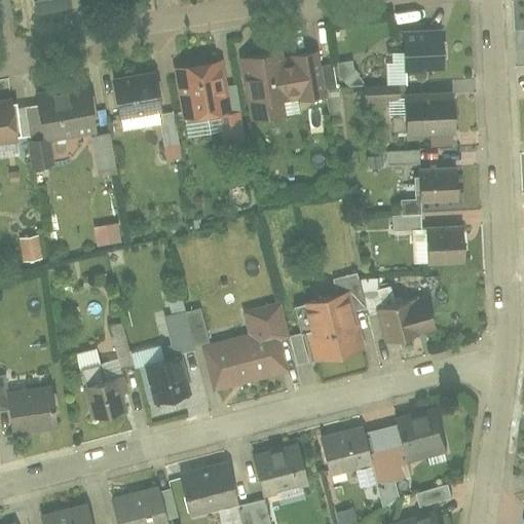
[(34,0),(36,13),(73,8),(71,0),(34,0)]
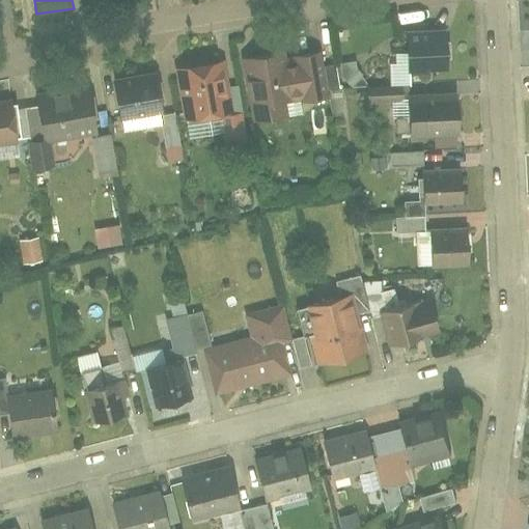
[(91,0),(93,8),(148,0),(91,0)]
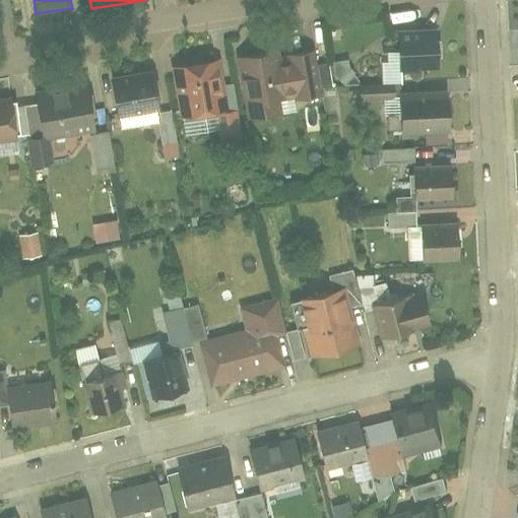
[(438,71),(437,34),(399,36),(401,72),(438,71)]
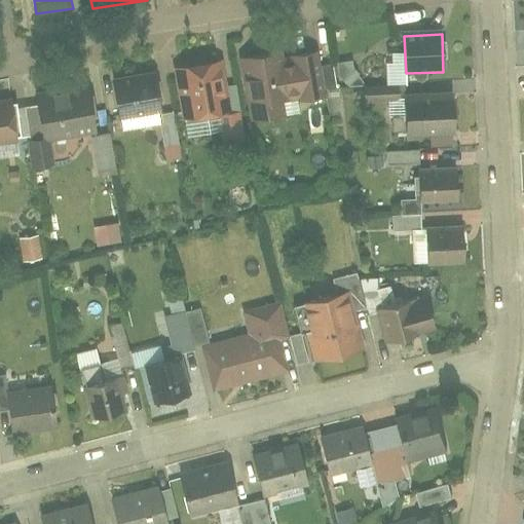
[(294,60),(286,62),(285,49),(237,57),(247,126),(287,121),(284,103),(292,102),(326,97),(320,52),(293,55),(294,60)]
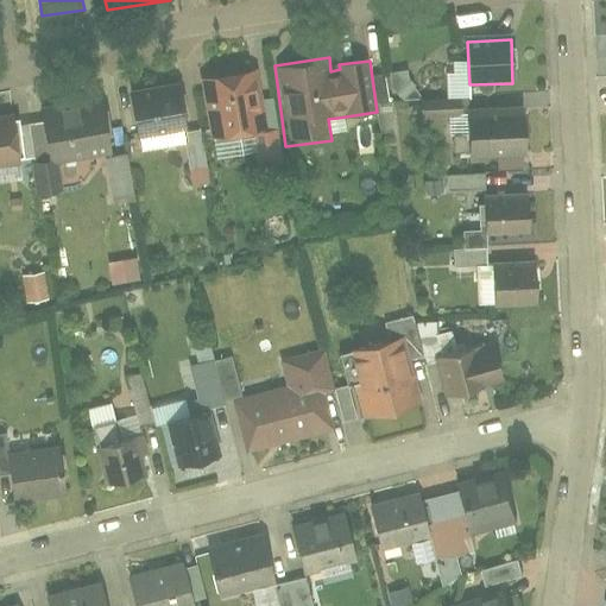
[(415,65),(397,71),(405,100),(423,94),(415,65)]
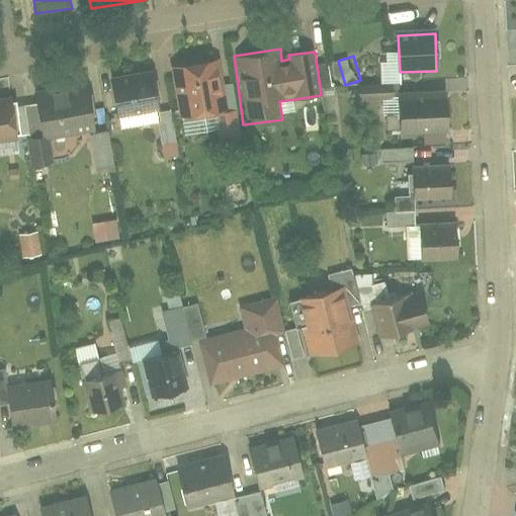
[(220,61),(171,68),(179,123),(228,117),(220,61)]
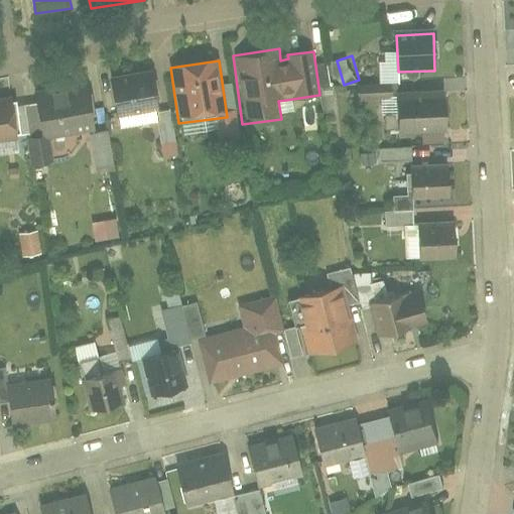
[(160,115),(154,71),(107,78),(113,121),(160,115)]
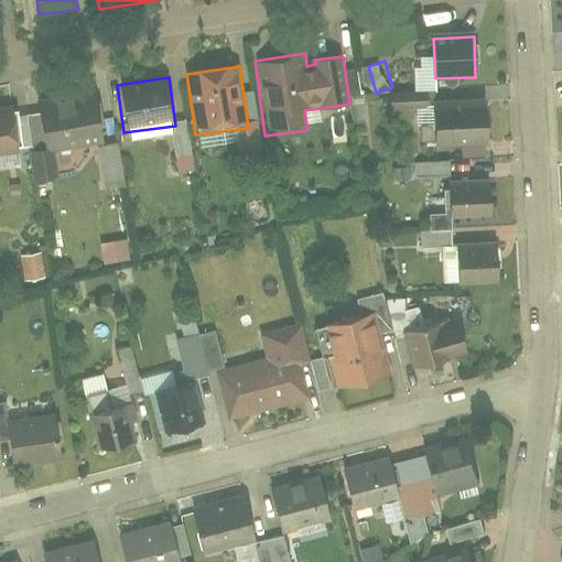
[(107,146),(98,89),(36,98),(44,154),(107,146)]
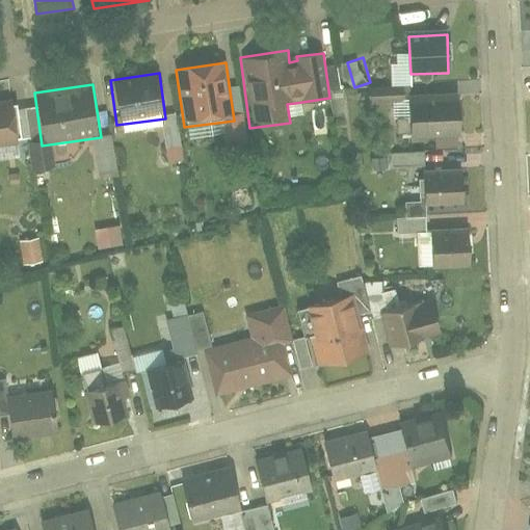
[(0,144),(23,141),(17,99),(0,101),(0,144)]
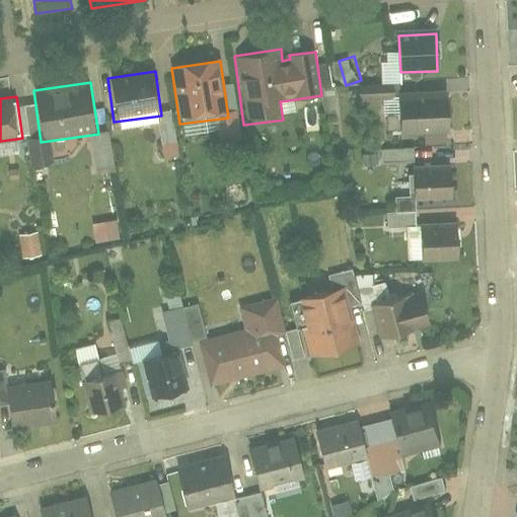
[(451,133),(449,96),(399,98),(401,136),(451,133)]
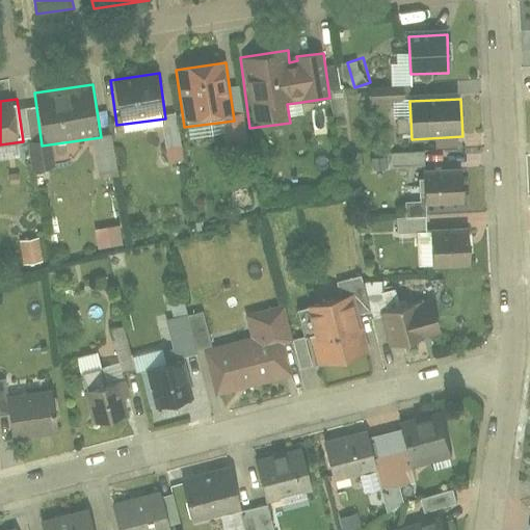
[(429,164),(429,151),(397,150),(397,163),(429,164)]
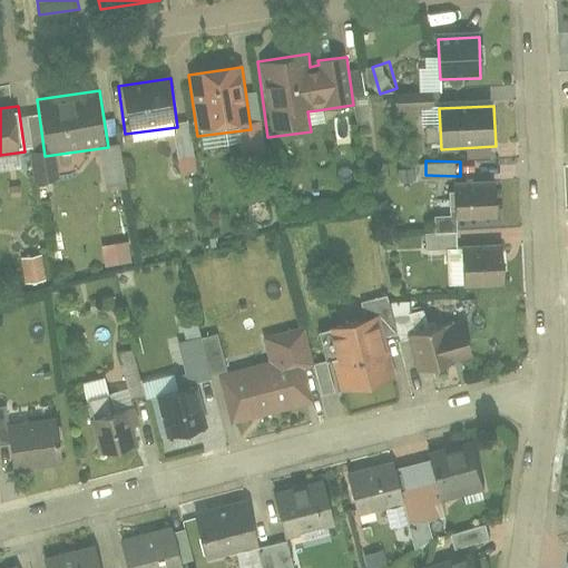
[(501,218),(499,178),(452,180),(454,221),(501,218)]
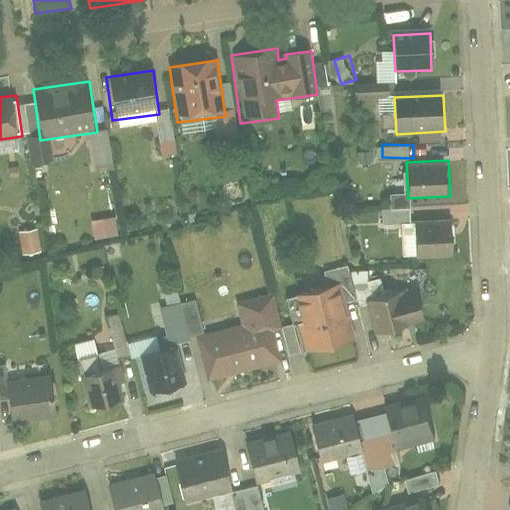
[(120,214),(95,219),(99,238),(123,233),(120,214)]
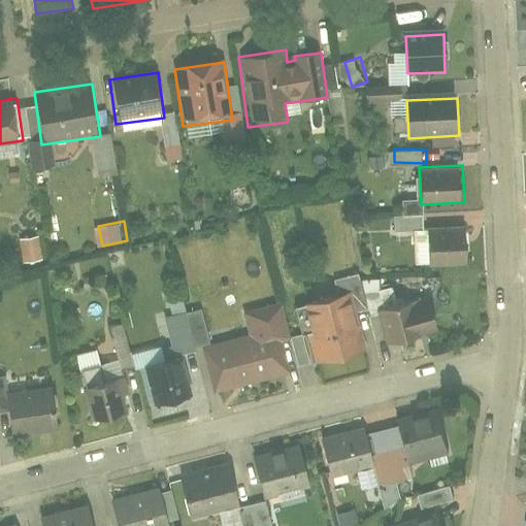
[(470,264),(469,230),(429,232),(430,266),(470,264)]
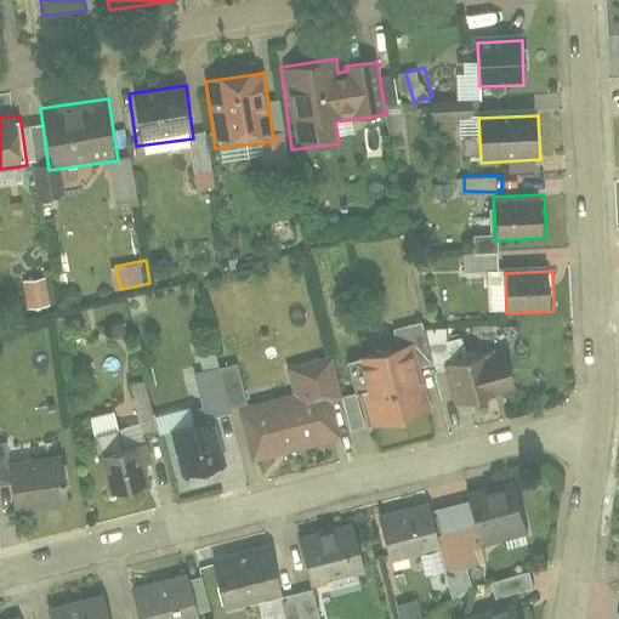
[(29,278),(32,306),(55,304),(52,276),(29,278)]
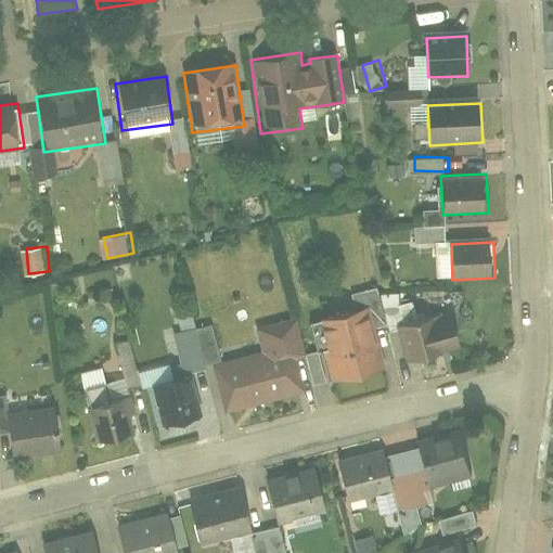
[(359,377),(384,371),(368,308),(342,314),(359,377)]
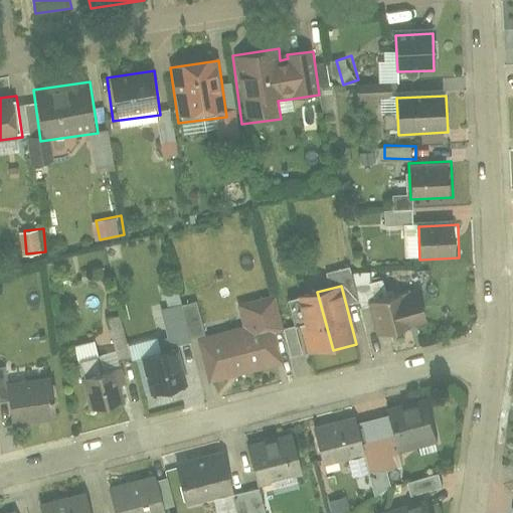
[(369,302),(378,339),(409,331),(405,315),(417,312),(412,291),(369,302)]
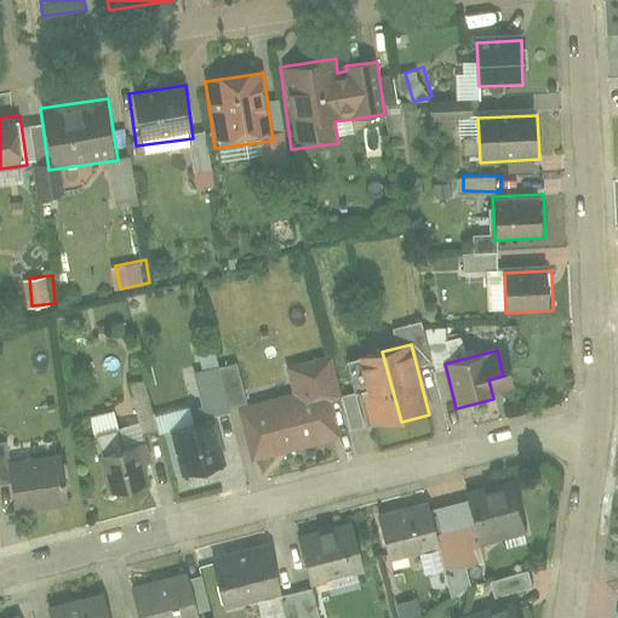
[(372,429),(401,422),(382,352),(354,359),(372,429)]
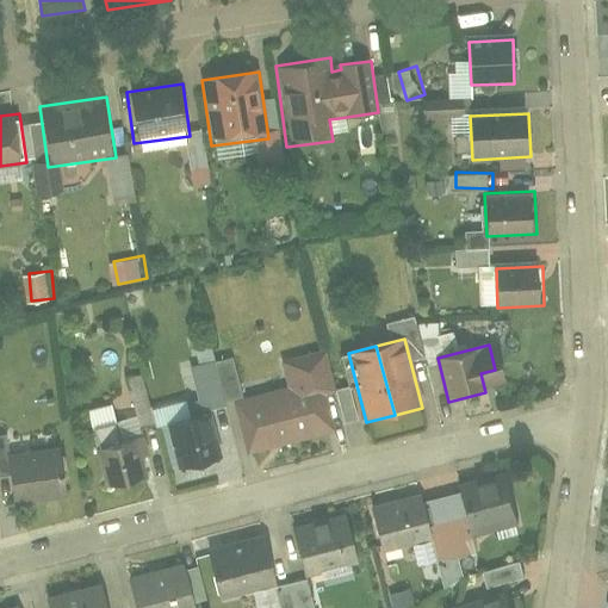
[(336,433),(326,394),(336,391),(324,349),(283,360),(290,386),(234,401),(248,456),(336,433)]
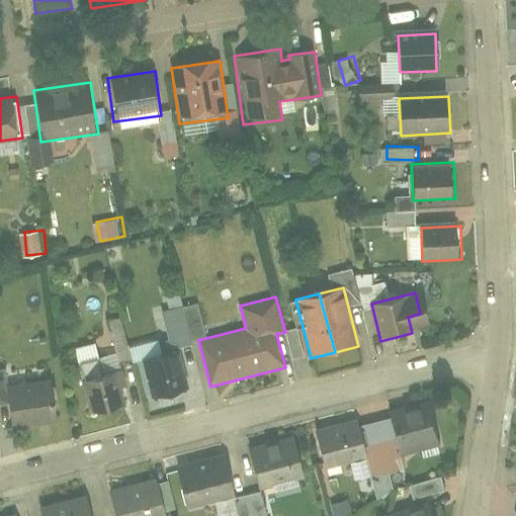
[(140,359),(151,399),(186,390),(176,350),(140,359)]
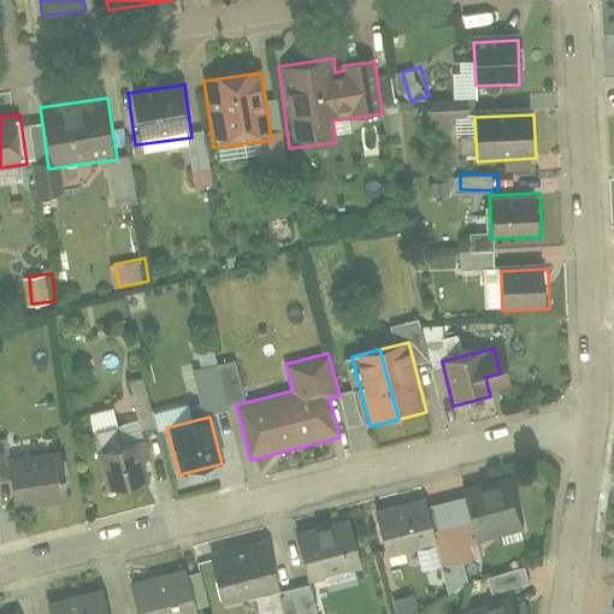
[(0,438),(0,453),(16,450),(13,437),(0,438)]
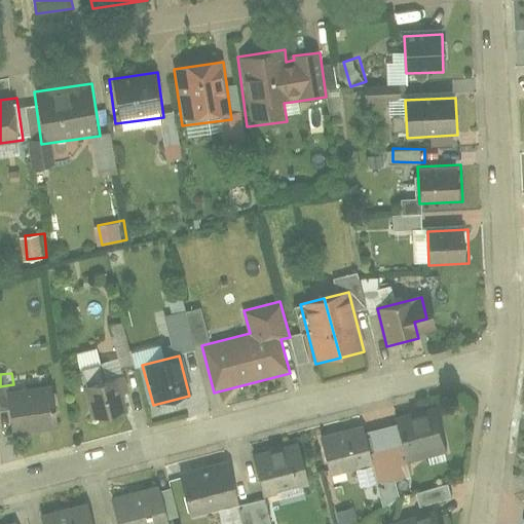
[(81,383),(91,421),(126,412),(121,393),(124,393),(119,373),(81,383)]
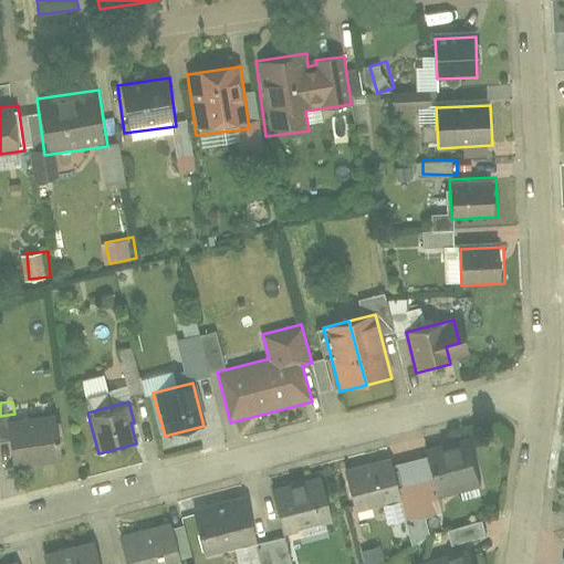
[(7,419),(13,468),(64,461),(58,413),(7,419)]
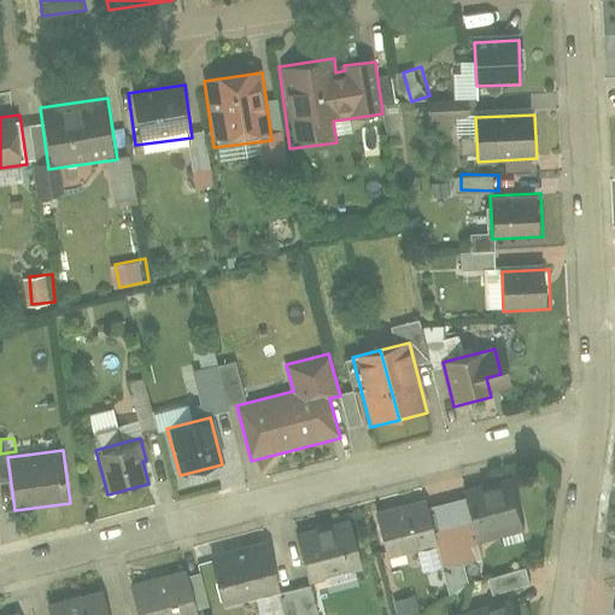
[(529,532),(516,480),(466,493),(479,545),(529,532)]
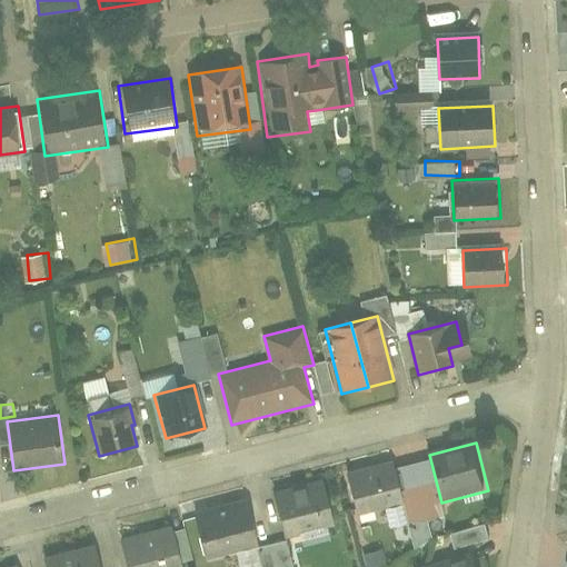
[(407,506),(396,464),(347,476),(358,518),(407,506)]
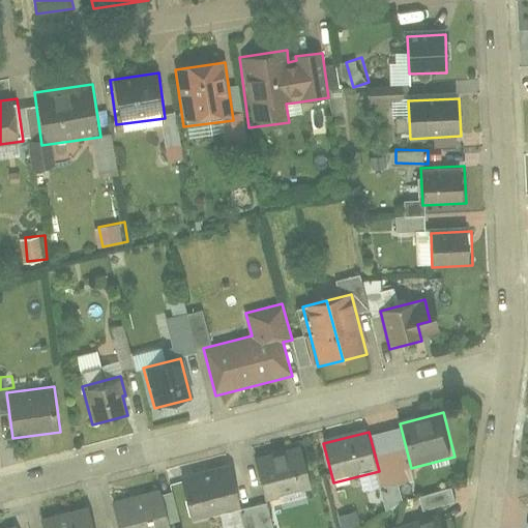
[(317,490),(305,445),(252,460),(264,503),(317,490)]
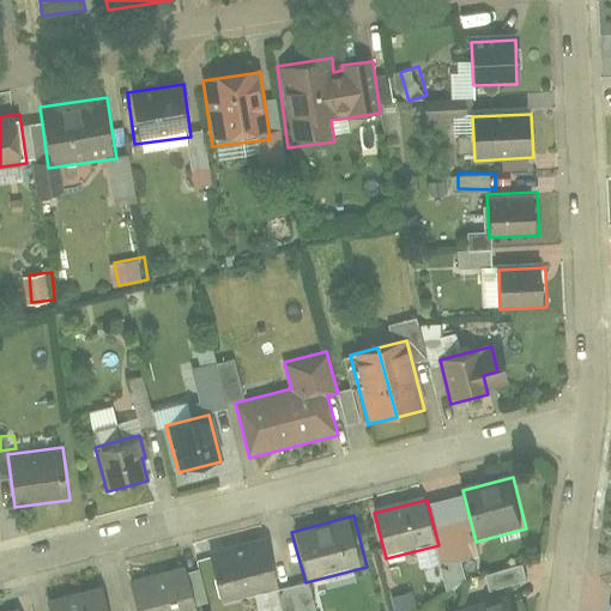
[(284,590),(271,537),(210,552),(223,605),(284,590)]
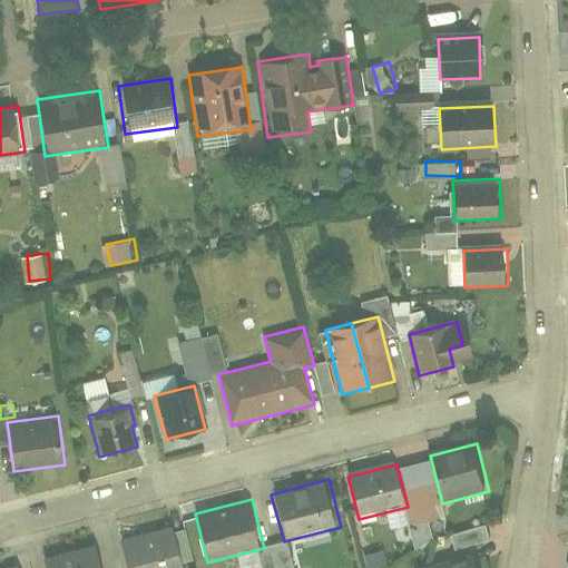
[(493,522),(456,530),(459,544),(496,537),(493,522)]
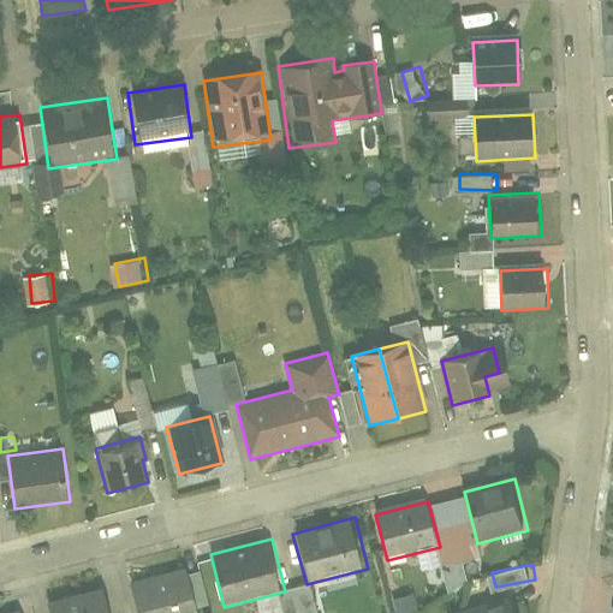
[(203,612),(192,570),(130,587),(136,612),(203,612)]
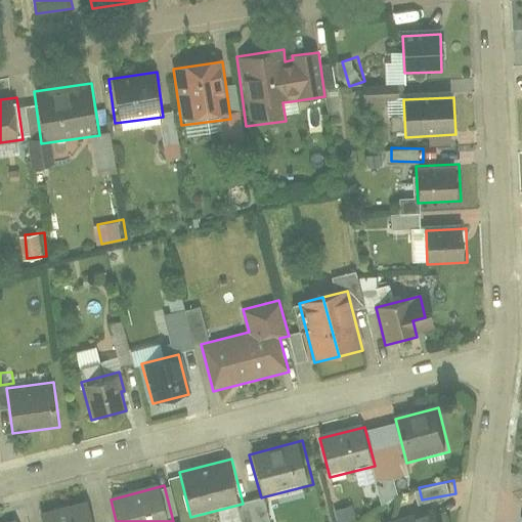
[(97,521),(92,501),(40,514),(41,521),(97,521)]
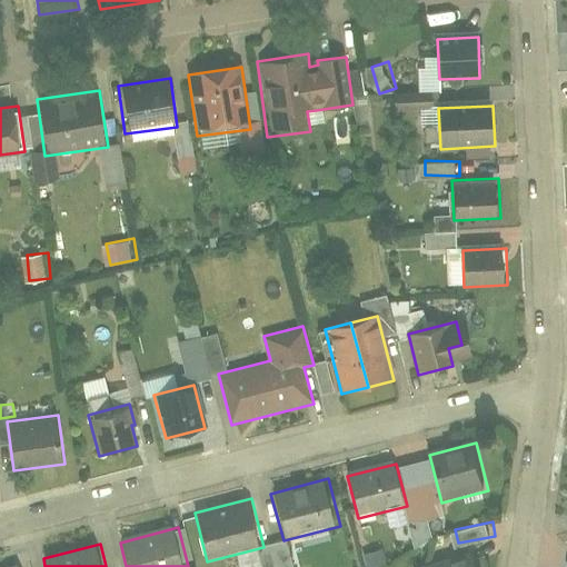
[(479,566),(476,553),(421,566),(479,566)]
